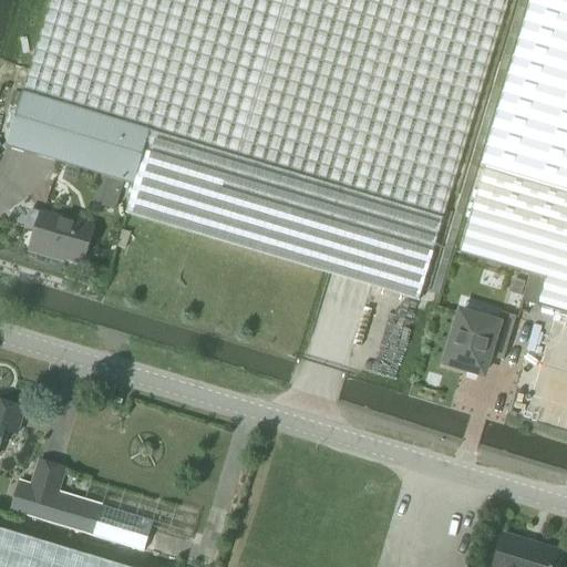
[(151,131),(134,185),(125,214),(416,305),(507,0),(49,0),(22,91),(24,92),(151,131)]
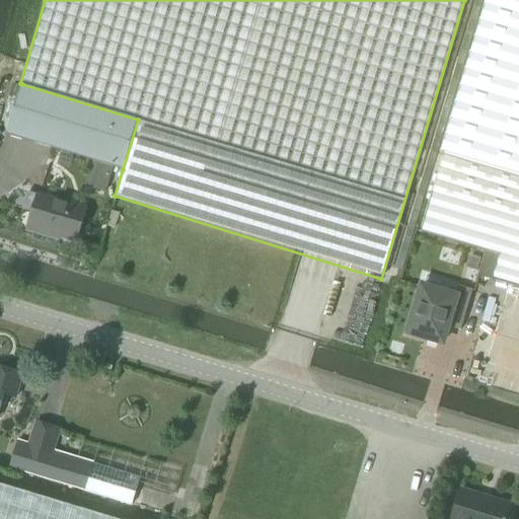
[(518,0),(507,0),(459,161),(518,178),(518,0)]
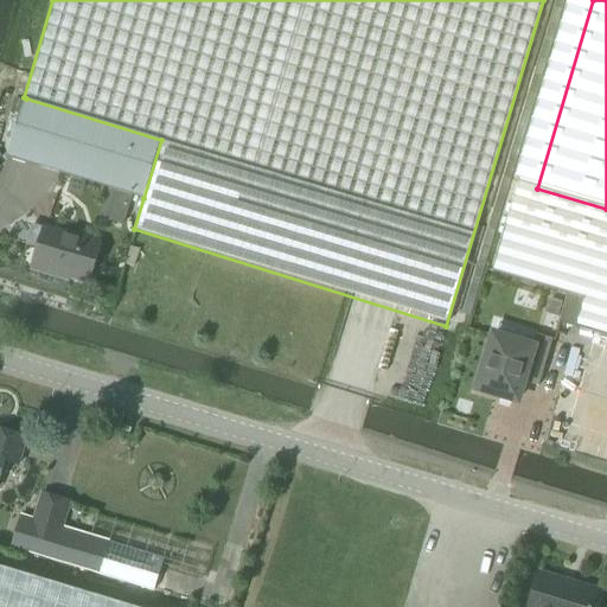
[(8,157),(144,198),(161,140),(26,98),(8,157)]
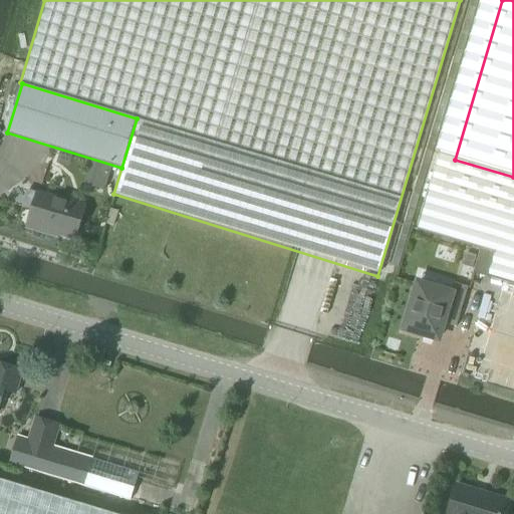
[(513,282),(513,177),(455,160),(440,156),(418,229),(494,252),(487,275),(513,282)]
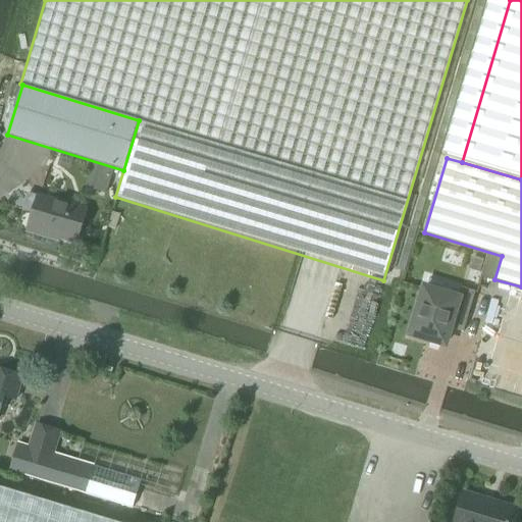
[(76,244),(87,208),(39,195),(29,227),(59,237),(59,239),(76,244)]
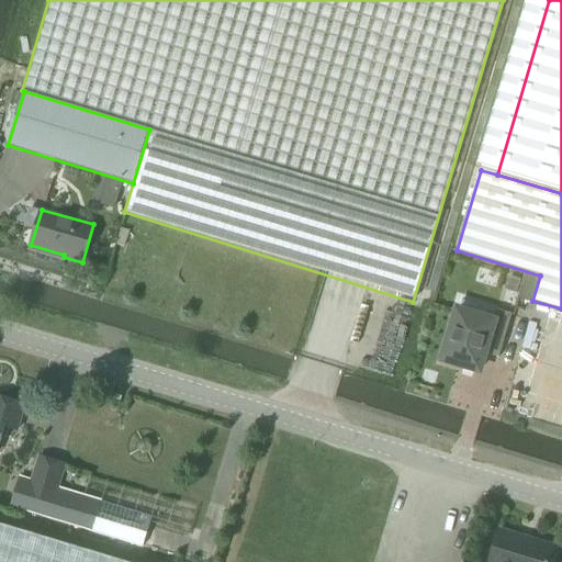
[(484,353),(498,358),(510,315),(495,310),(492,323),(456,312),(441,361),(478,372),(484,353)]
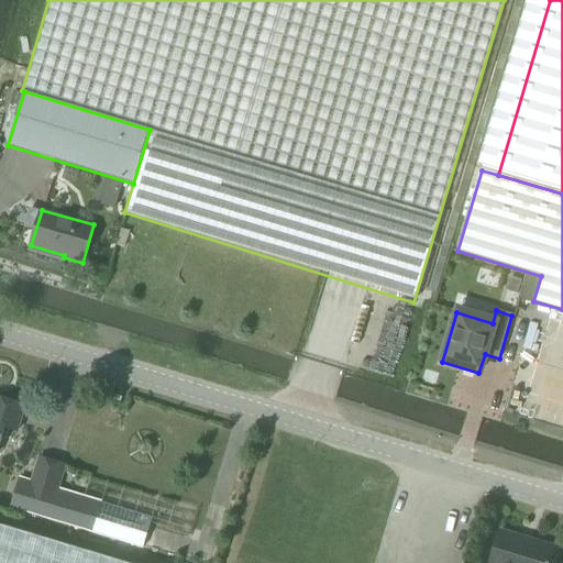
[(0,440),(3,428),(17,431),(24,407),(0,400),(0,440)]
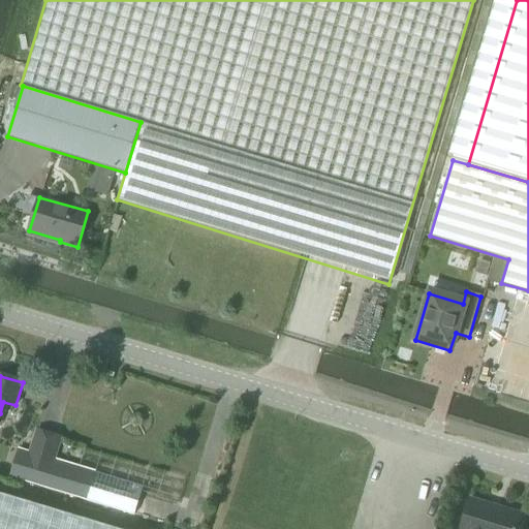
[(36,432),(30,453),(54,459),(59,438),(36,432)]
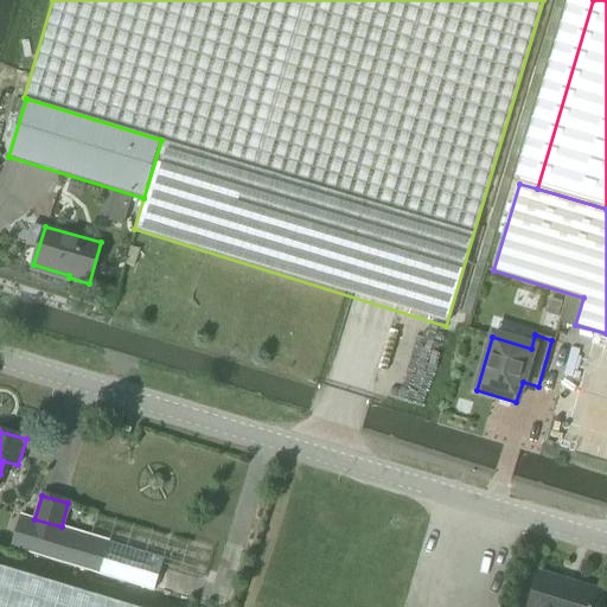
[(62,526),(34,519),(19,515),(10,550),(98,576),(98,575),(153,590),(163,557),(109,542),(109,541),(62,526)]
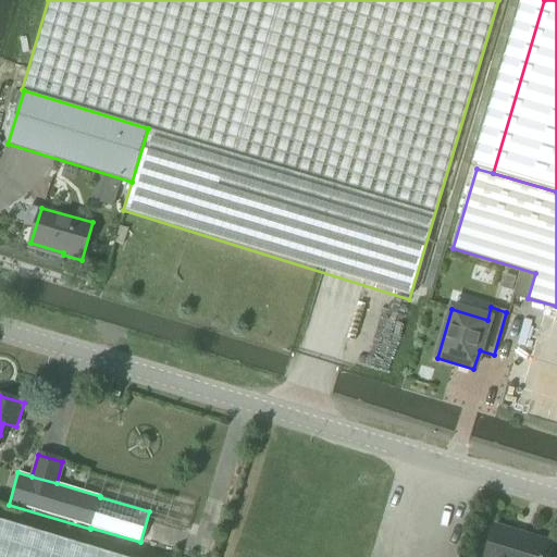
[(121,556),(0,520),(0,556),(121,556)]
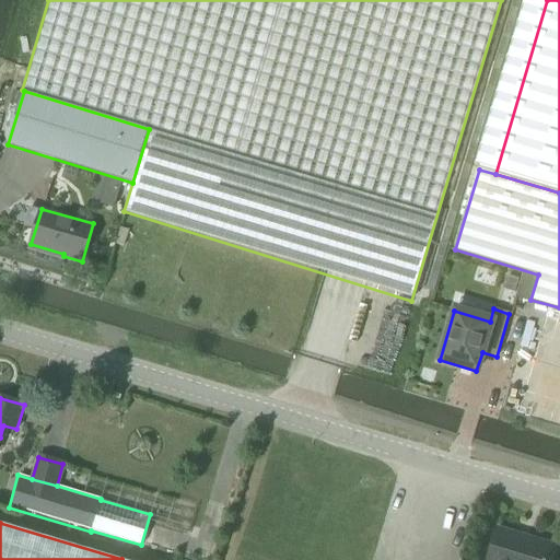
[(551,559),(556,547),(498,531),(488,559),(551,559)]
